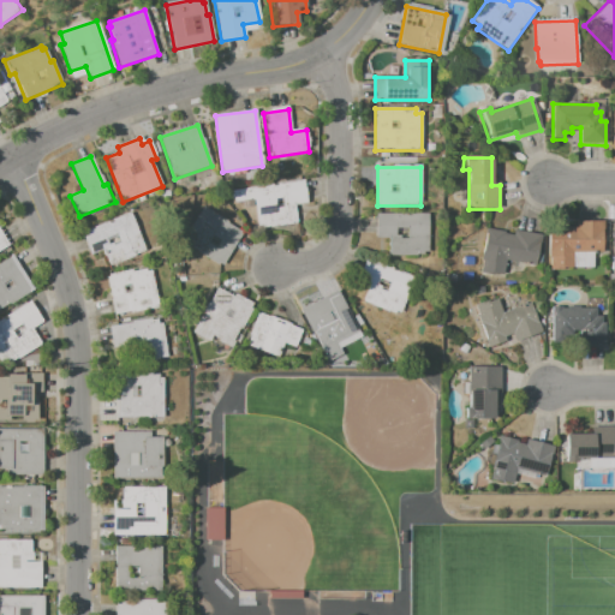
[(303,181),(306,203),(298,204),(300,222),(262,227),(257,199),(239,202),(230,191),(303,181)]
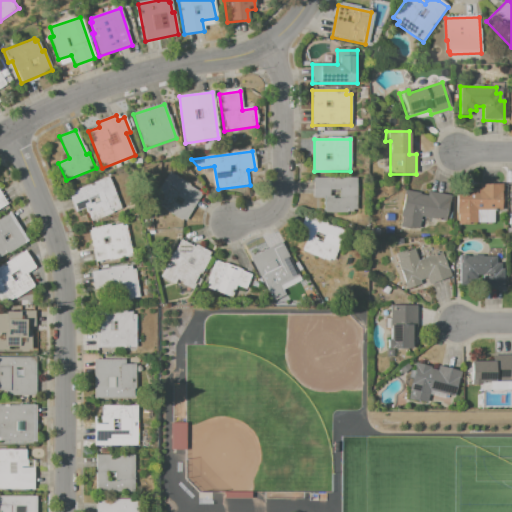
[(173,173),(205,192),(188,221),(156,202),(173,173)]
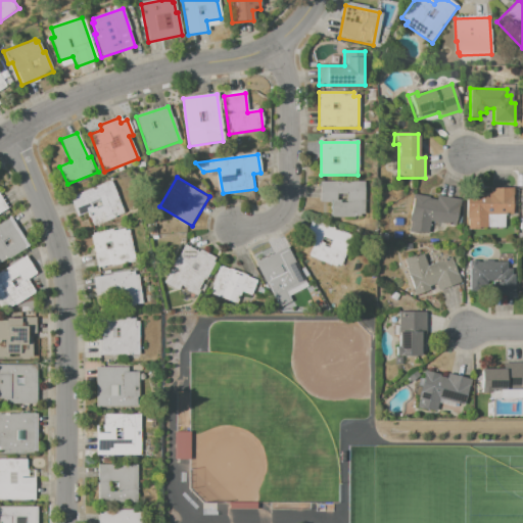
[(73,195),(115,179),(128,212),(95,225),(91,212),(81,216),(73,195)]
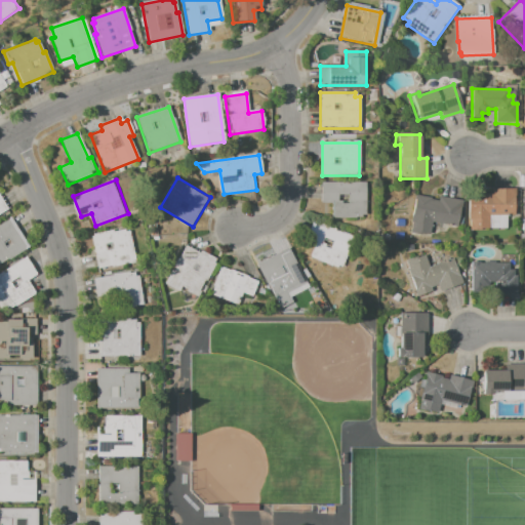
[(321,184),(365,183),(366,217),(332,217),(332,204),(322,204),(321,184)]
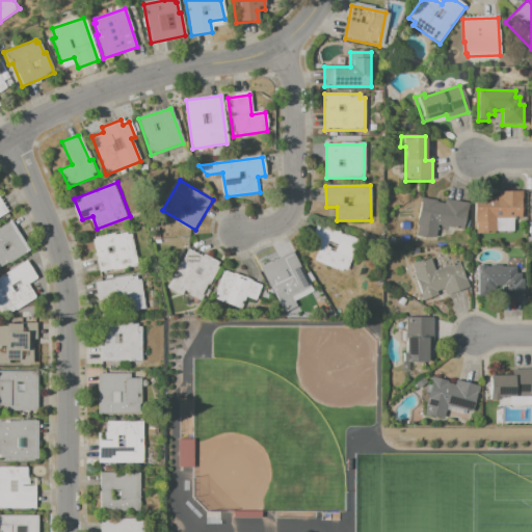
[(474,194),(489,194),(489,196),(498,196),(498,191),(522,191),(522,204),(526,204),(526,218),(496,218),(496,233),(475,233),(474,194)]
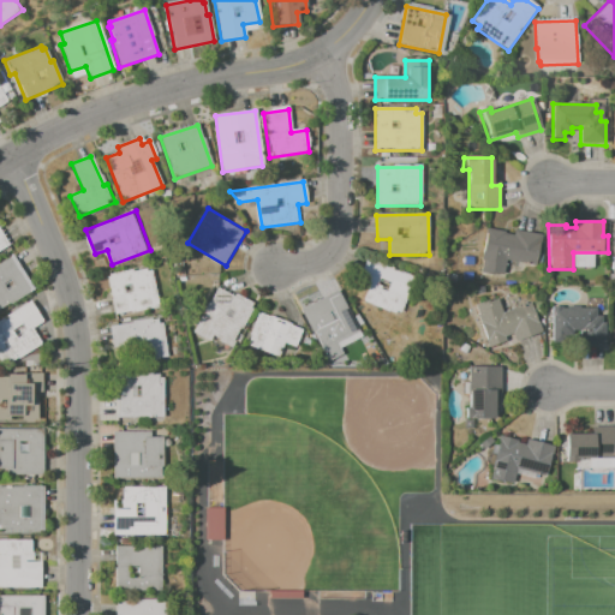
[(0,226),(12,246),(0,252),(0,226)]
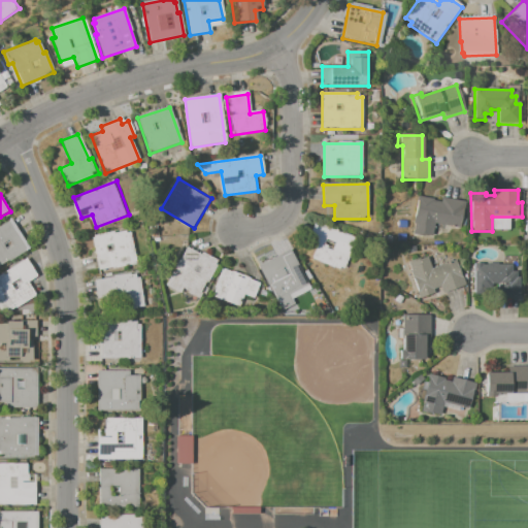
[(418,195),(433,198),(432,200),(440,201),(441,197),(464,201),(459,228),(435,223),(432,236),(411,232),(418,195)]
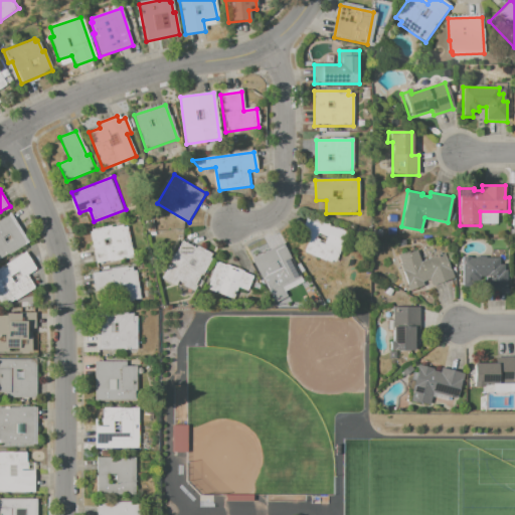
[(0,220),(11,214),(26,242),(0,255),(0,220)]
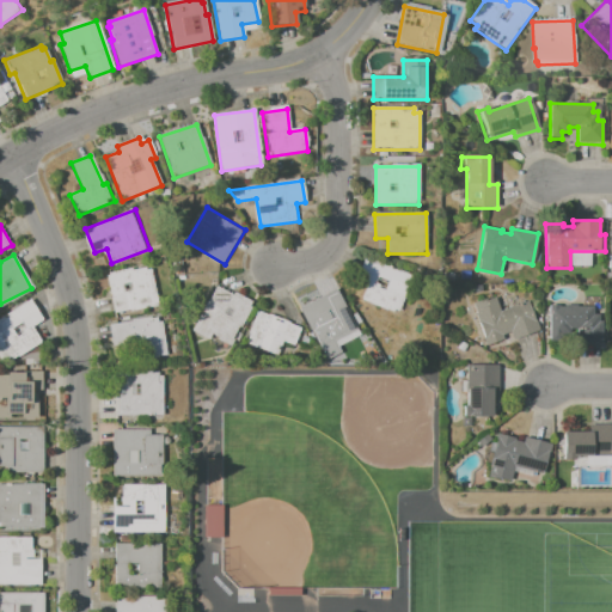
[(369,256),(417,276),(403,313),(366,298),(373,281),(361,276),(369,256)]
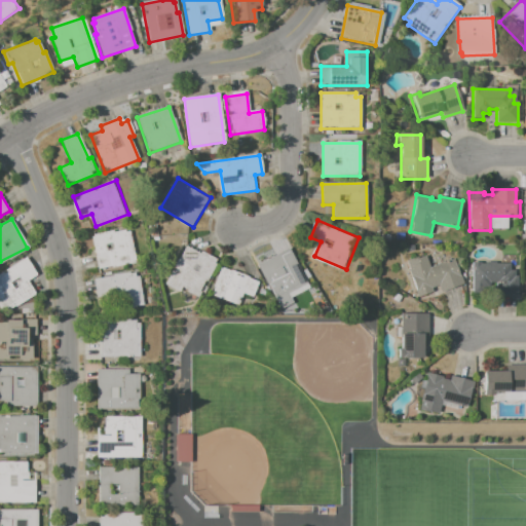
[(95,235),(126,228),(127,231),(133,230),(139,261),(102,269),(95,235)]
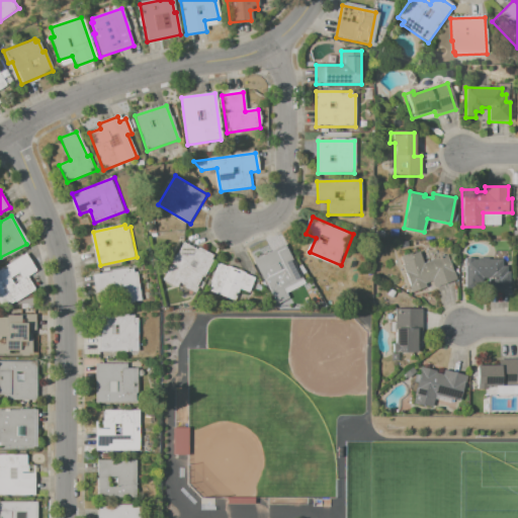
[(166,279),(186,242),(216,258),(196,292),(182,285),(181,287),(166,279)]
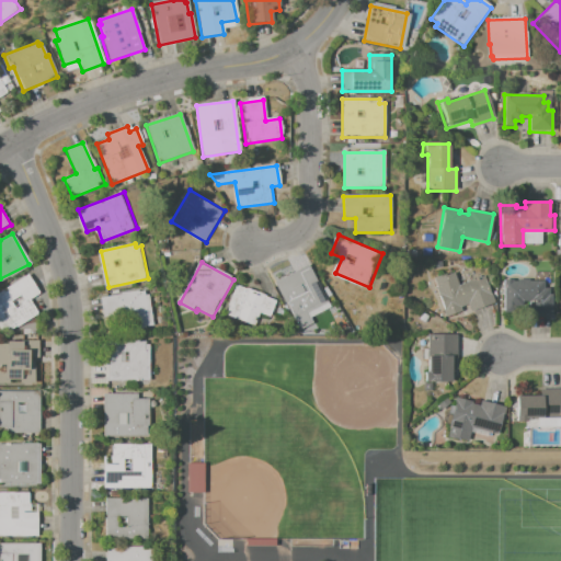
[(278,283),(312,265),(332,304),(312,313),(317,322),(301,330),(278,283)]
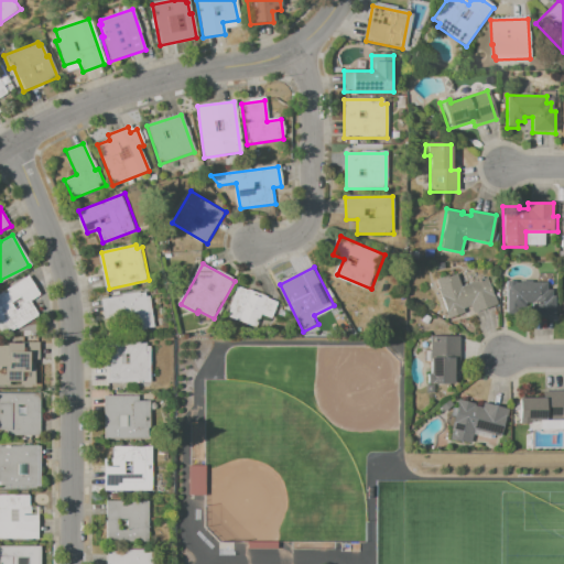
[(434,281),(455,274),(459,288),(486,278),(496,305),(473,313),(470,306),(463,308),(464,313),(447,318),(434,281)]
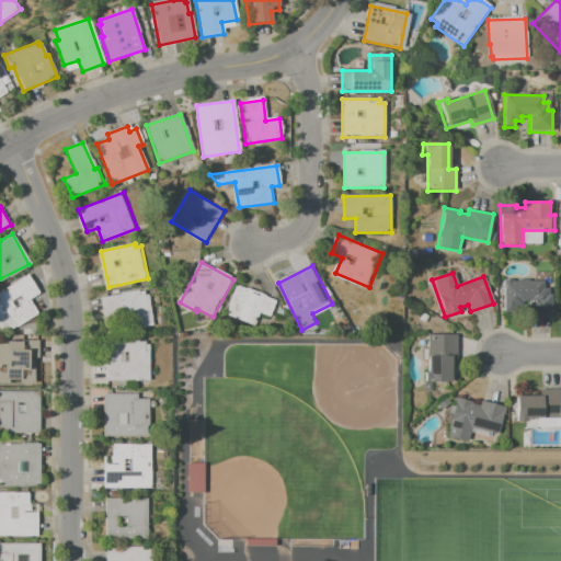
[(0,294),(30,275),(42,295),(32,300),(42,315),(8,335),(0,323),(0,294)]
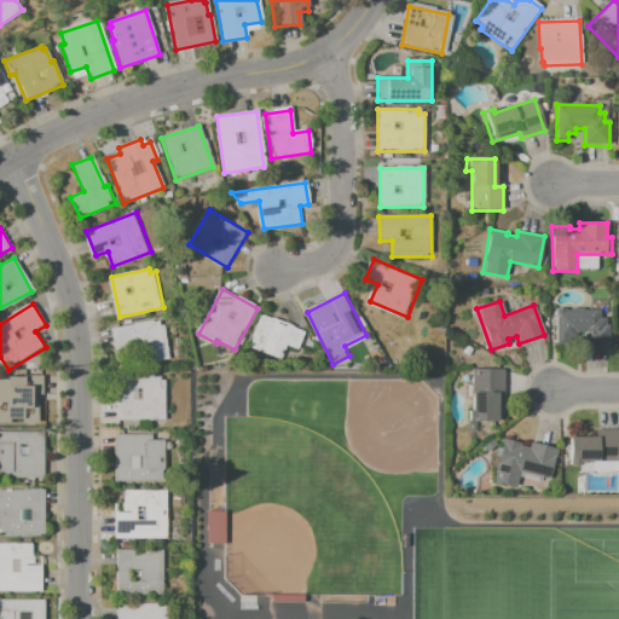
[(556,308),(600,310),(600,318),(606,318),(606,325),(609,325),(609,348),(586,348),(586,331),(579,331),(579,339),(571,339),(571,346),(556,346),(556,308)]
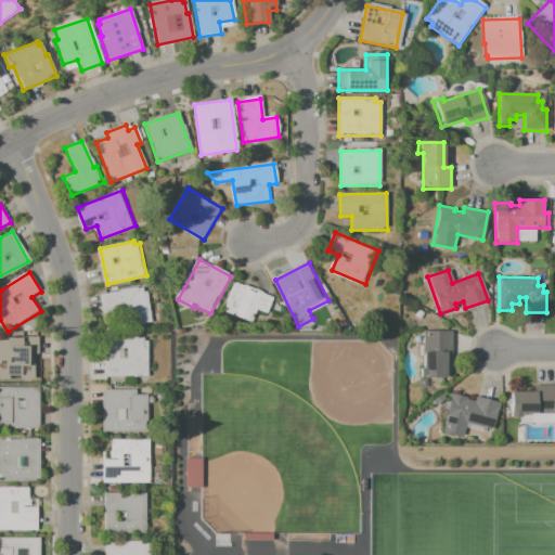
[(236,283),(228,305),(232,306),(229,312),(265,326),(275,299),(236,283)]
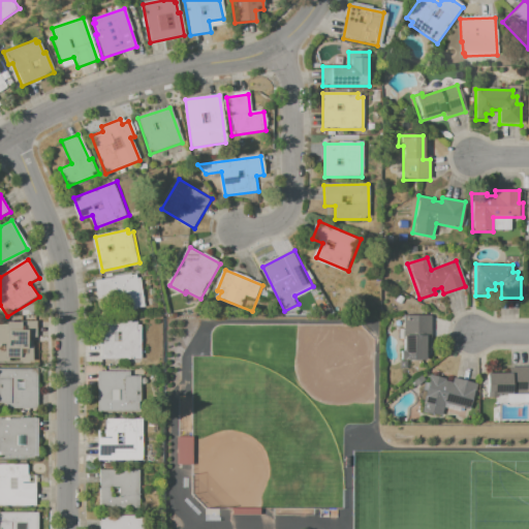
[(98,280),(139,273),(141,278),(144,278),(148,303),(125,307),(124,297),(101,300),(98,280)]
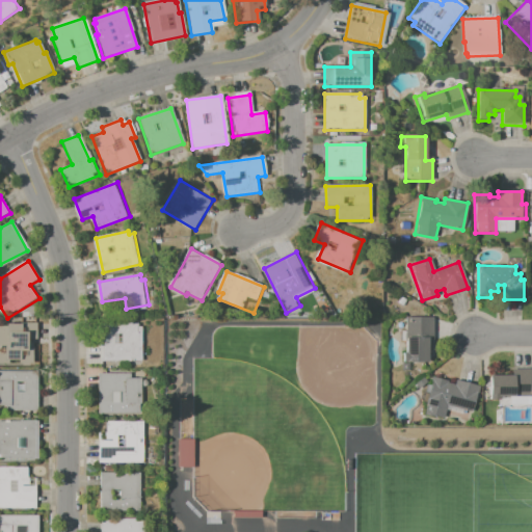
[(404,317),(432,317),(432,339),(427,339),(428,363),(402,363),(402,352),(405,352),(404,317)]
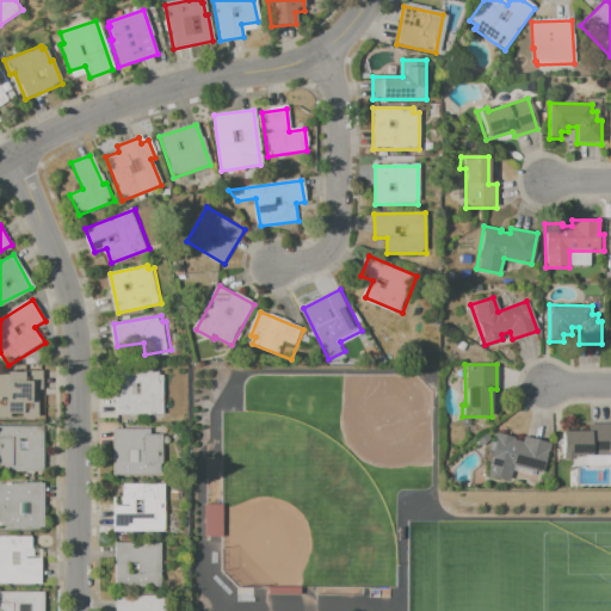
[(0,376),(10,377),(10,371),(47,372),(45,415),(0,414),(0,376)]
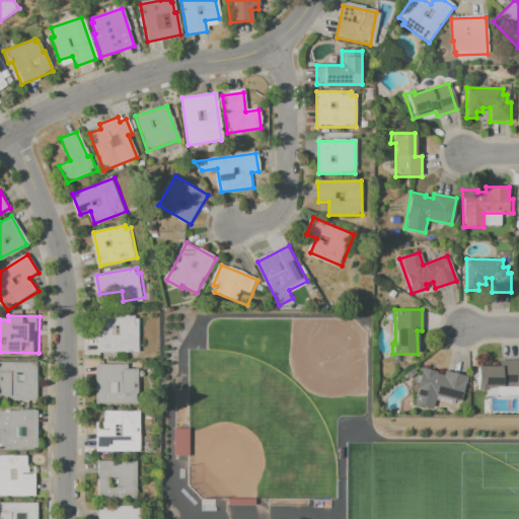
[(103,315),(137,315),(137,318),(141,318),(141,353),(103,352),(103,315)]
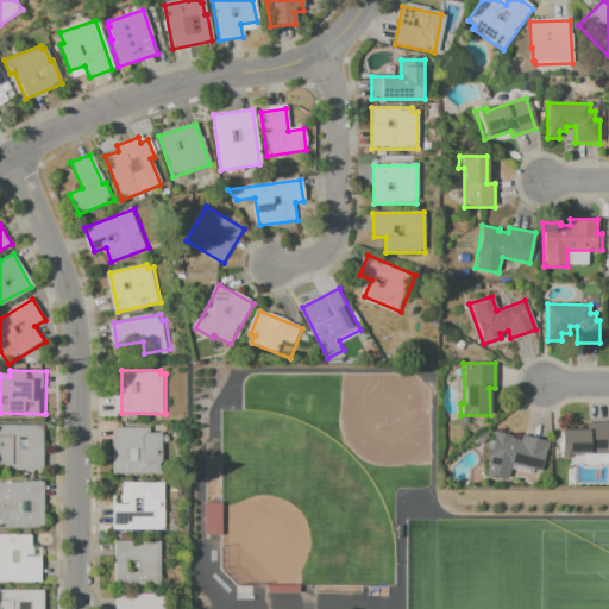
[(557,431),(586,431),(586,422),(608,422),(608,456),(567,456),(567,459),(557,459),(557,431)]
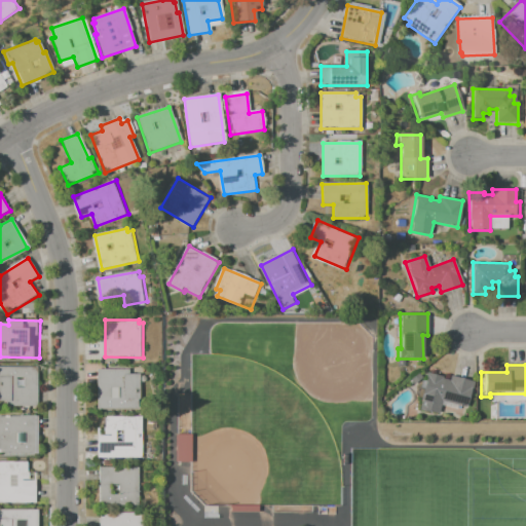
[(0,366),(40,366),(40,406),(8,406),(8,402),(0,402),(0,366)]
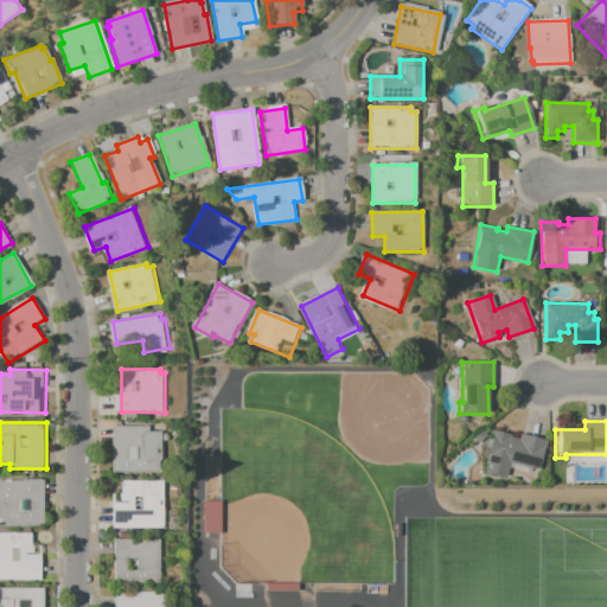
[(116,427),(153,427),(153,433),(164,433),(164,472),(116,472),(116,427)]
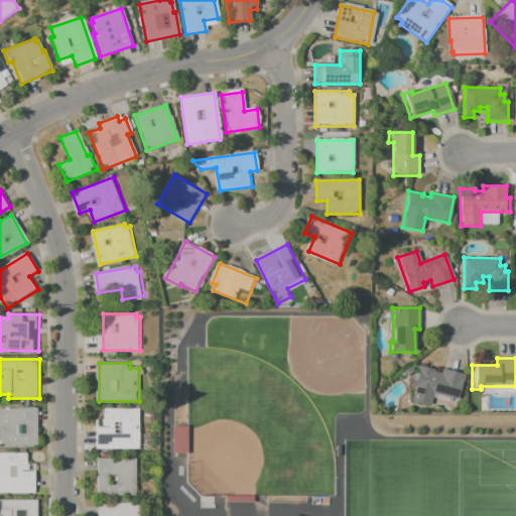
[(402,373),(410,367),(414,371),(406,377),(402,373)]
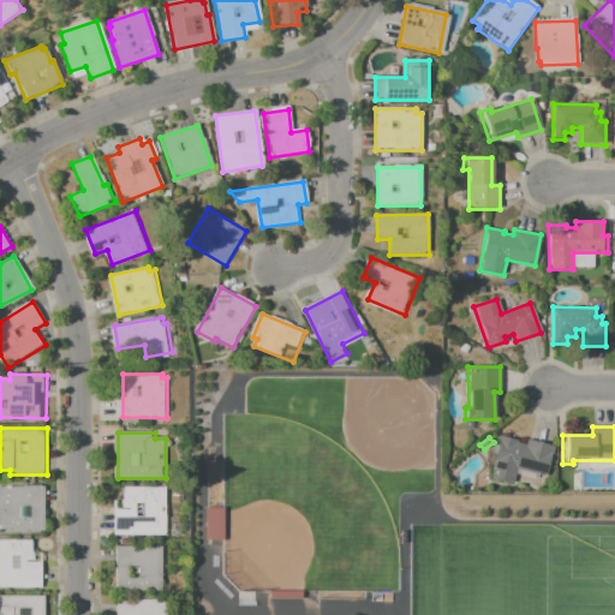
[(500,437),(518,441),(517,445),(526,446),(527,441),(554,447),(547,477),(517,470),(513,485),(489,479),(500,437)]
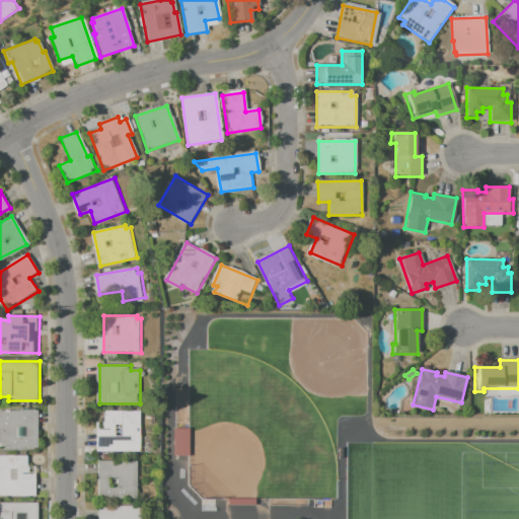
[(0,411),(36,411),(38,447),(3,447),(2,442),(0,442),(0,411)]
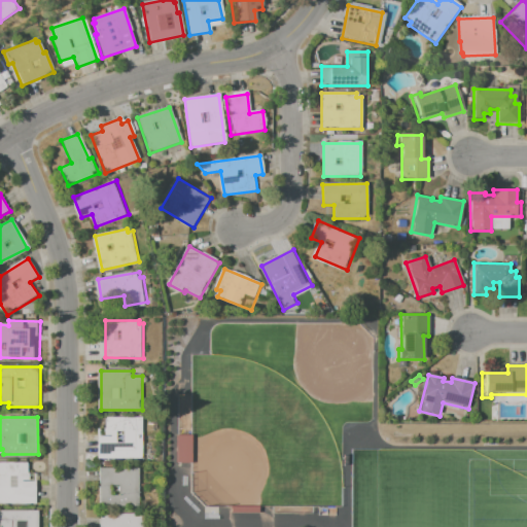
[(108,419),(144,419),(143,459),(100,458),(101,436),(113,436),(113,434),(108,434),(108,419)]
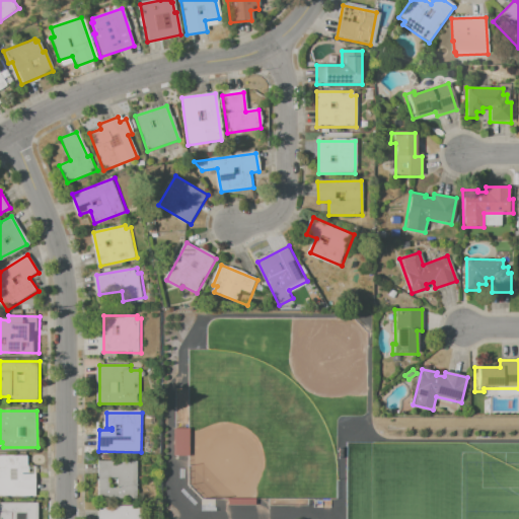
[(173,428),(188,428),(188,455),(173,455),(173,428)]
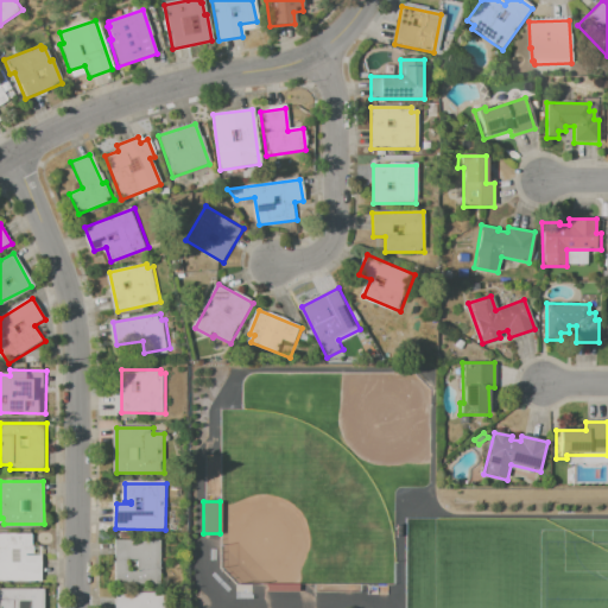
[(0,533),(33,533),(35,555),(26,555),(26,558),(44,558),(44,581),(0,581),(0,533)]
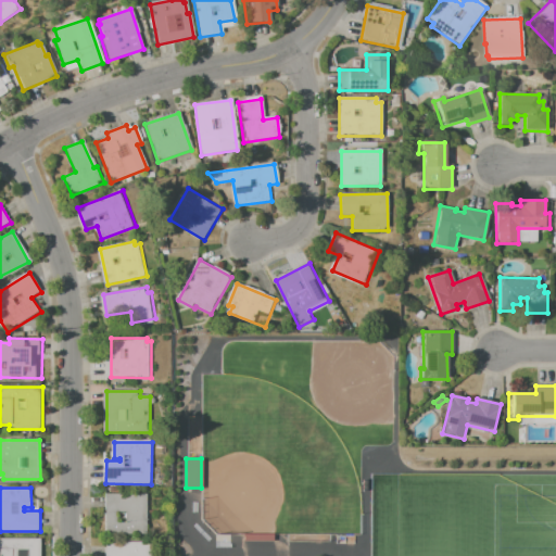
[(108,494),(150,494),(149,534),(108,533),(108,494)]
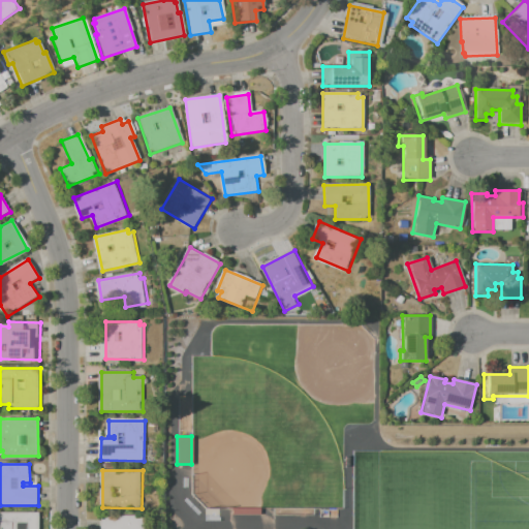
[(0,528),(0,512),(40,514),(39,528),(0,528)]
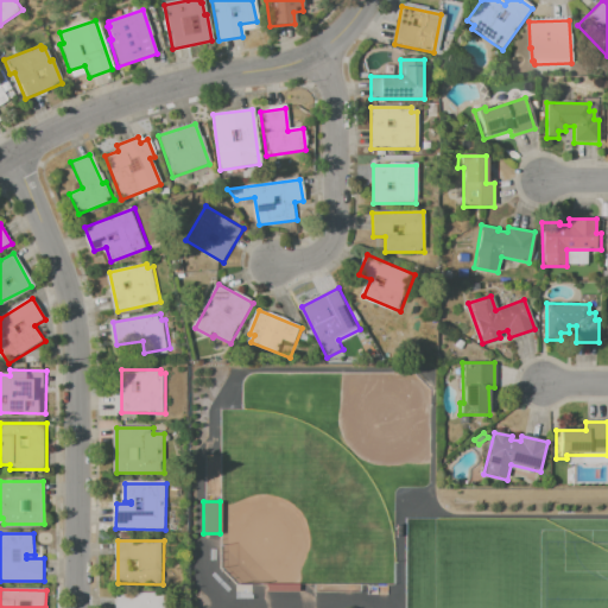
[(119,607),(119,594),(170,594),(169,607),(119,607)]
